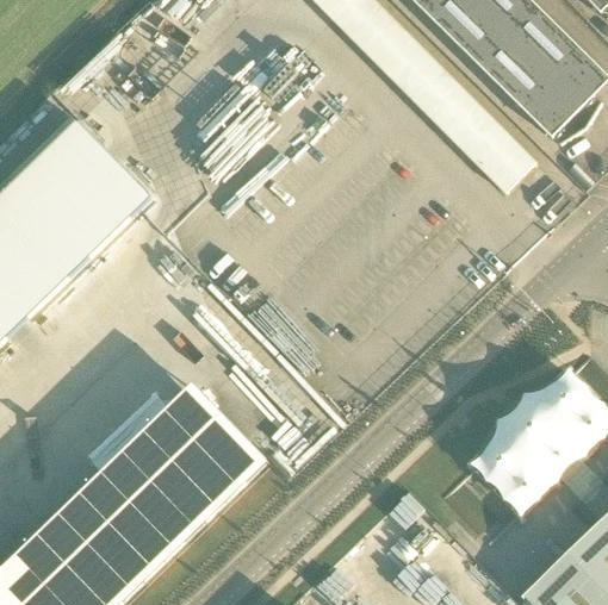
[(312,0),(504,193),(508,189),(535,162),(373,0),(312,0)]
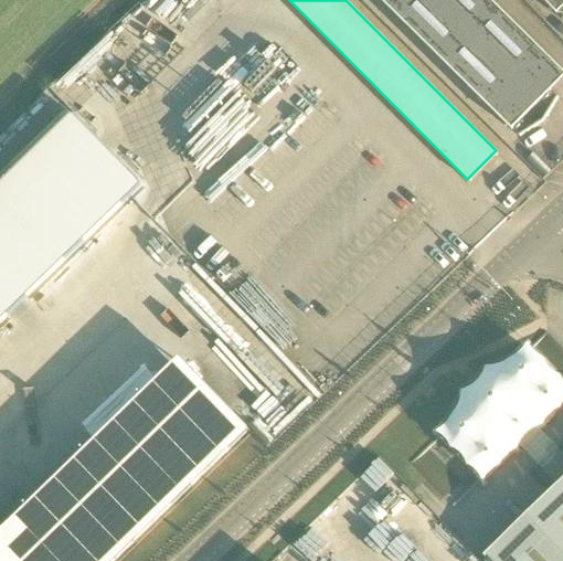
[(532,71),(546,56),(489,0),(381,0),(495,112),(510,127),(511,126),(518,133),(535,122),(545,113),(555,94),(554,94),(532,71)]
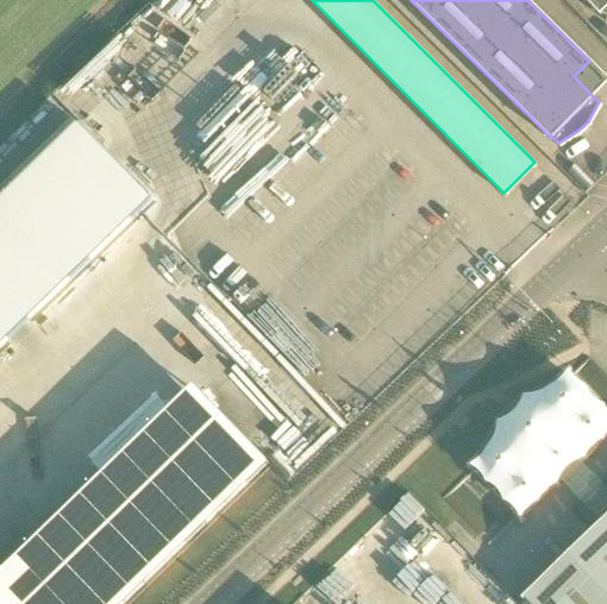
[(587,0),(599,12),(600,12),(606,14),(606,19),(606,16),(606,0),(587,0)]
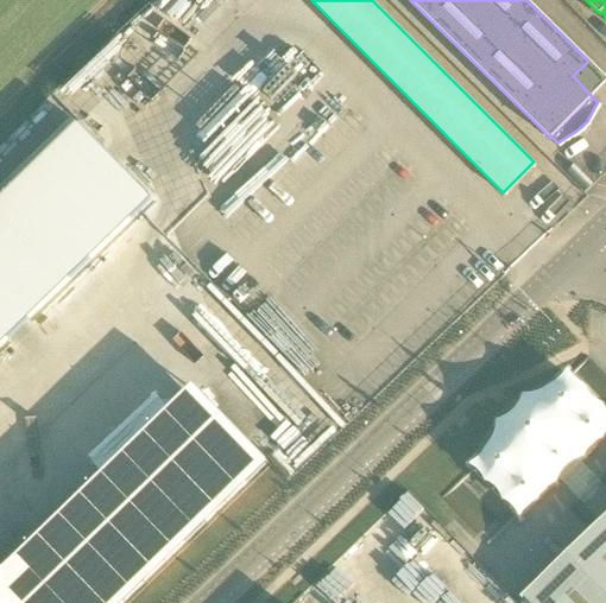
[(0,334),(147,191),(77,120),(0,194),(0,334)]
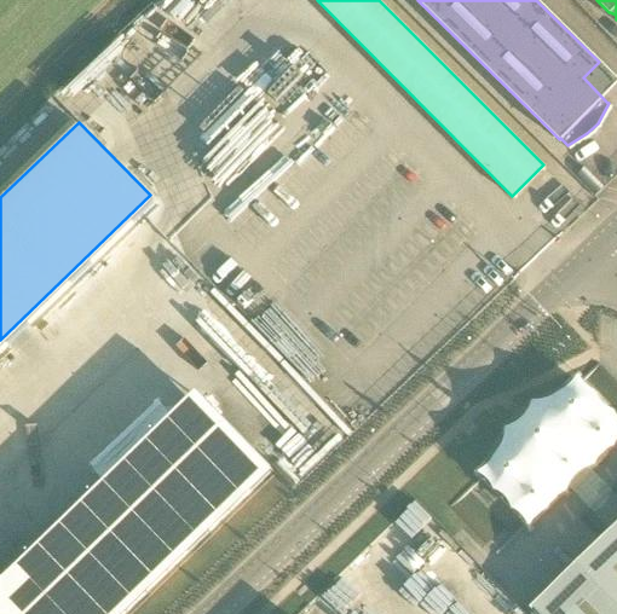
[(528,519),(616,433),(616,420),(577,378),(545,410),(553,420),(523,449),(514,439),(482,470),(528,519)]
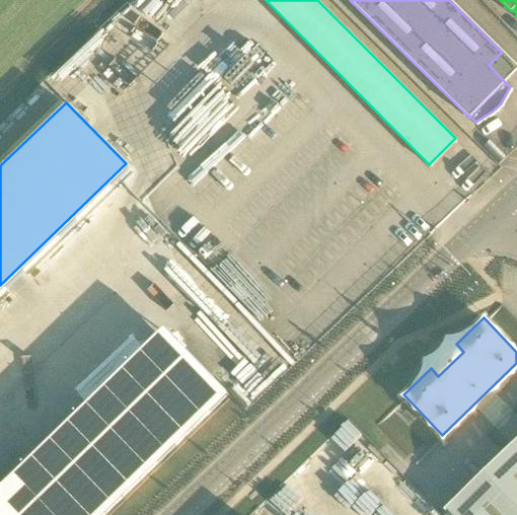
[(516,514),(516,435),(443,506),(451,514),(516,514)]
